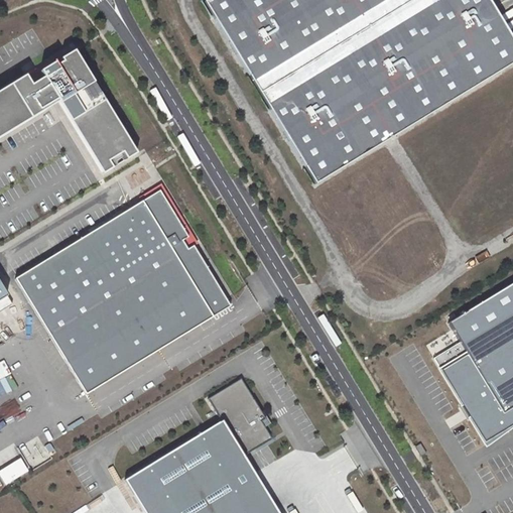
[(316,182),(512,59),(512,31),(493,0),(211,0),(208,2),(316,182)]
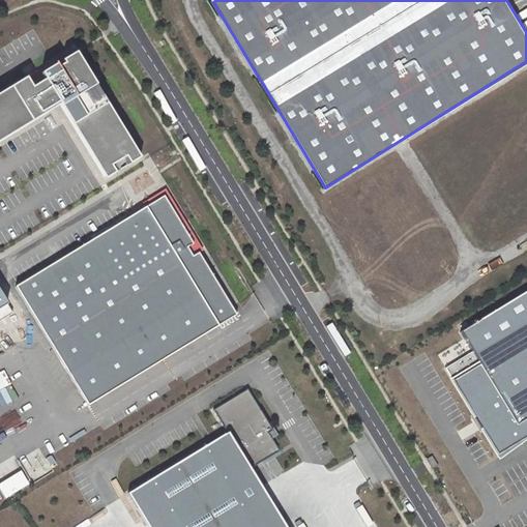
[(0,140),(50,110),(47,106),(60,97),(109,176),(143,155),(79,50),(65,58),(67,61),(61,65),(59,62),(44,71),(45,74),(32,81),(29,76),(0,92),(0,140)]
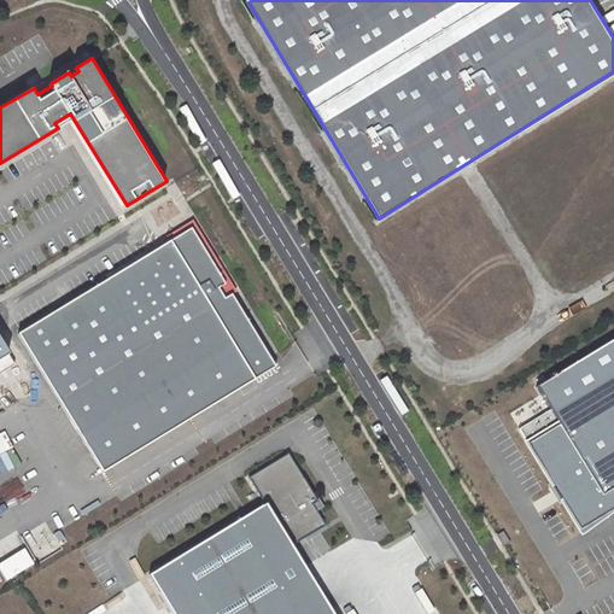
[(194,224),(21,331),(105,469),(279,363),(234,291),(228,296),(222,285),(228,281),(194,224)]
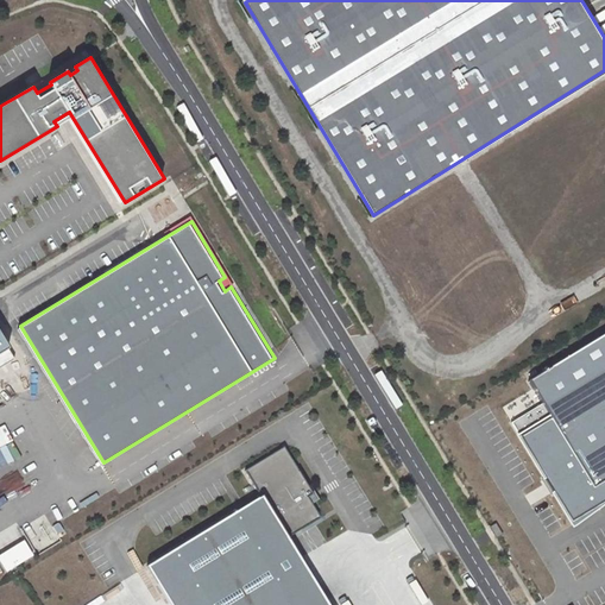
[(604,332),(525,379),(548,415),(517,434),(571,518),(604,498),(604,332)]
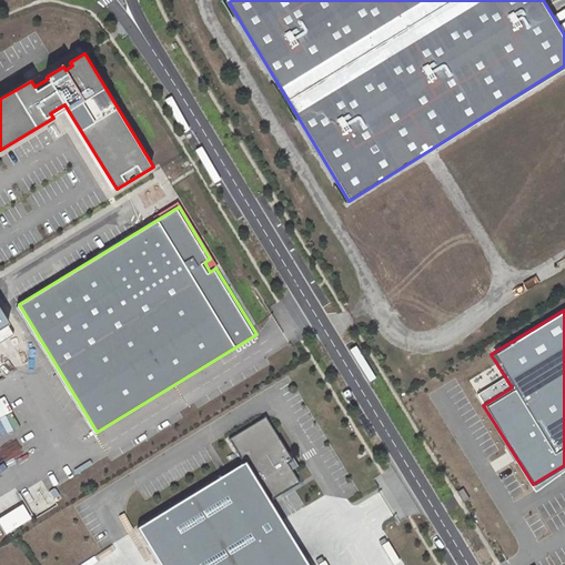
[(266,416),(232,437),(248,463),(269,498),(301,481),(289,461),(292,458),(266,416)]
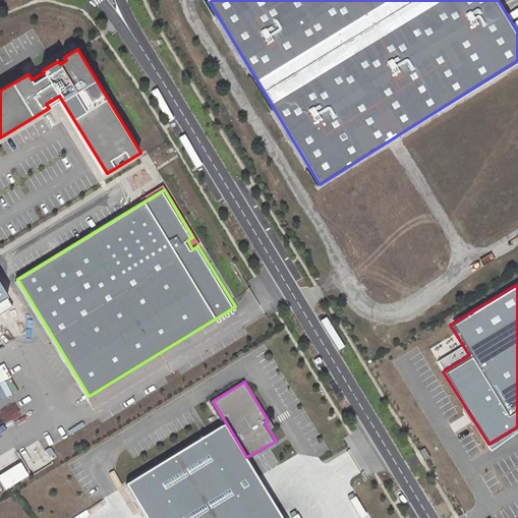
[(454,419),(457,426),(471,420),(468,413),(454,419)]
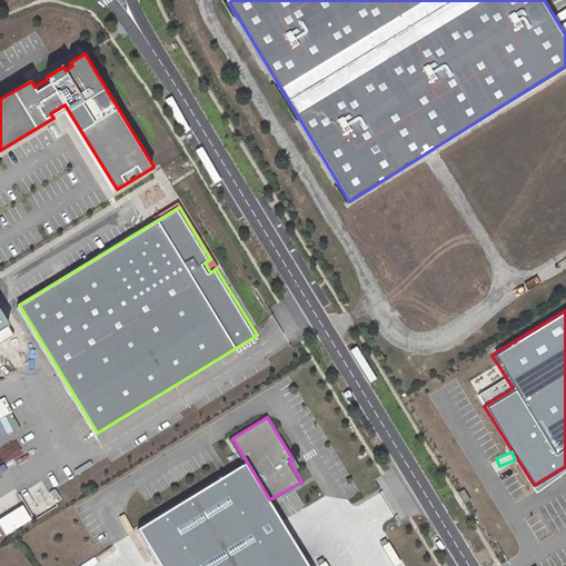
[(248,464),(140,527),(164,565),(309,565),(269,499),(248,464)]
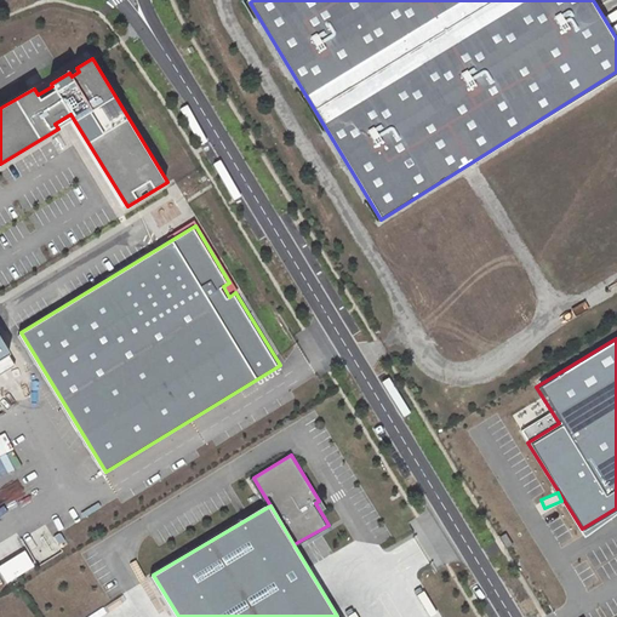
[(0,560),(0,567),(7,580),(35,563),(26,546),(0,560)]
